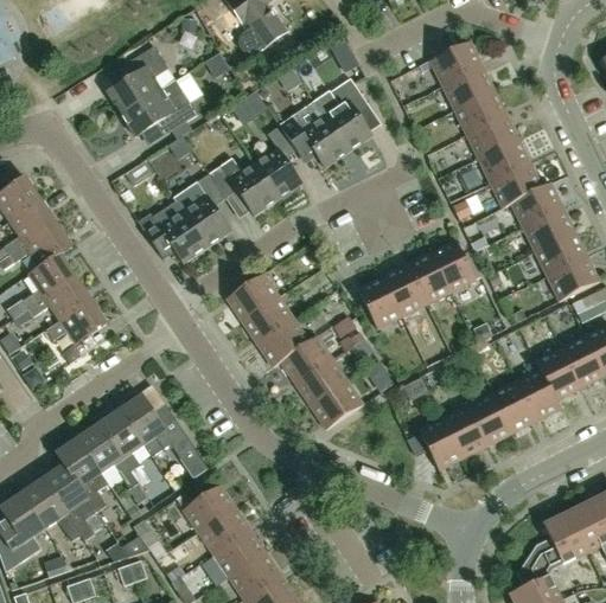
[(286,30),(266,2),(269,0),(228,0),(227,1),(241,21),(244,19),(249,25),(243,29),(238,32),(237,36),(236,40),(237,45),(240,51),(246,52),(252,53),(257,50),(263,45),(265,45),(286,30)]
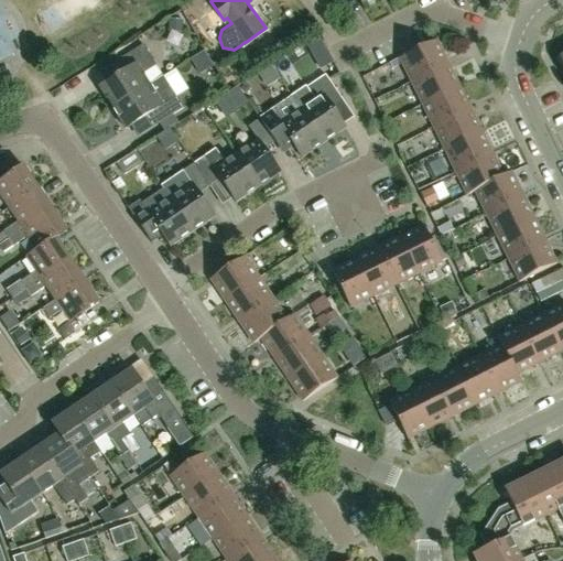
[(410,79),(447,61),(435,38),(399,56),(410,79)]
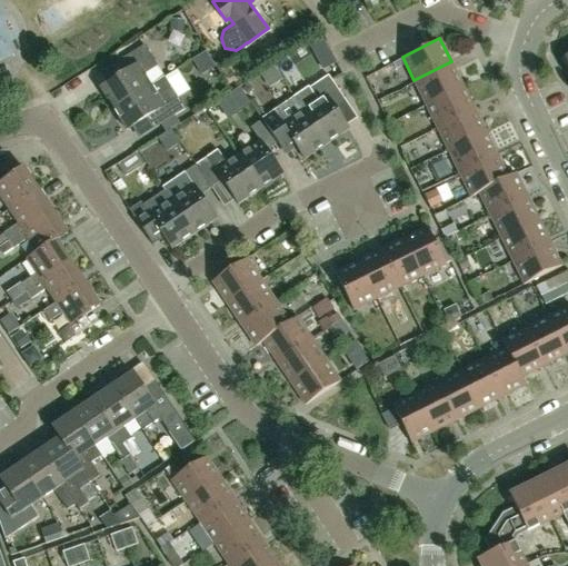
[(112,107),(150,82),(143,71),(157,63),(143,42),(119,58),(127,69),(99,86),(112,107)]
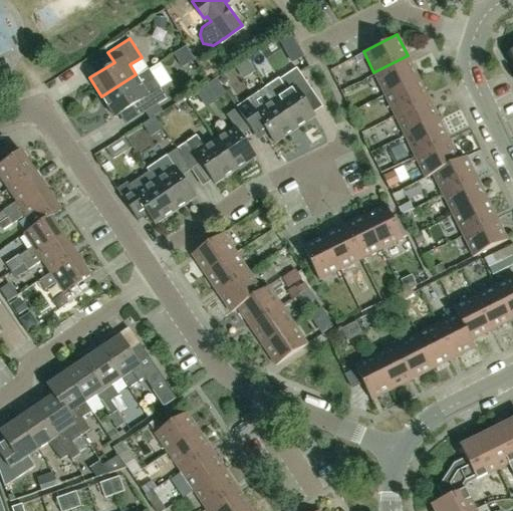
[(383,92),(418,76),(408,55),(373,72),(383,92)]
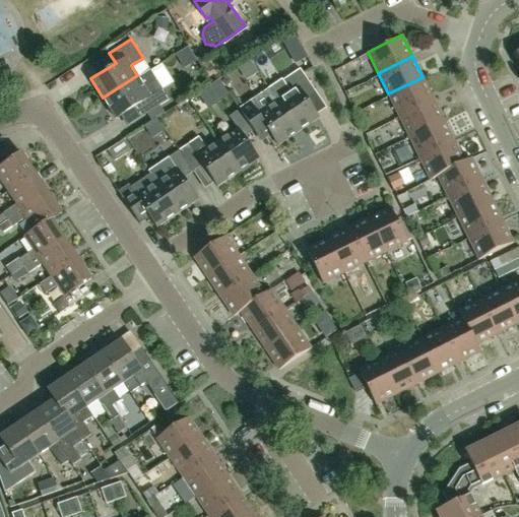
[(164,57),(153,63),(165,83),(176,77),(164,57)]
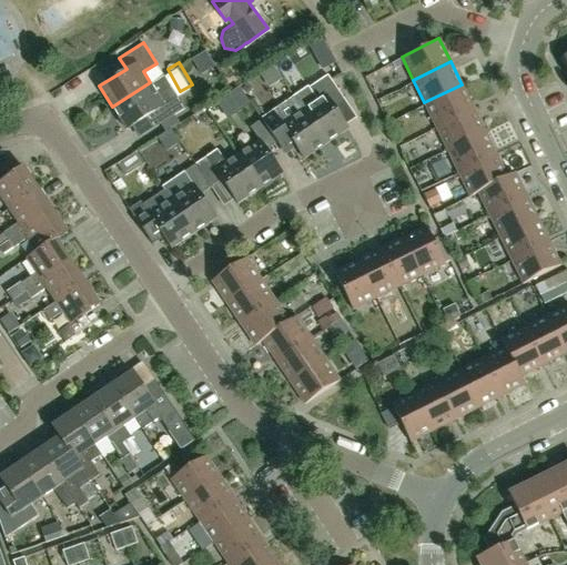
[(303,108),(325,141),(347,127),(332,103),(343,96),(326,72),(309,86),(307,84),(293,94),(293,96),(302,109),(303,108)]
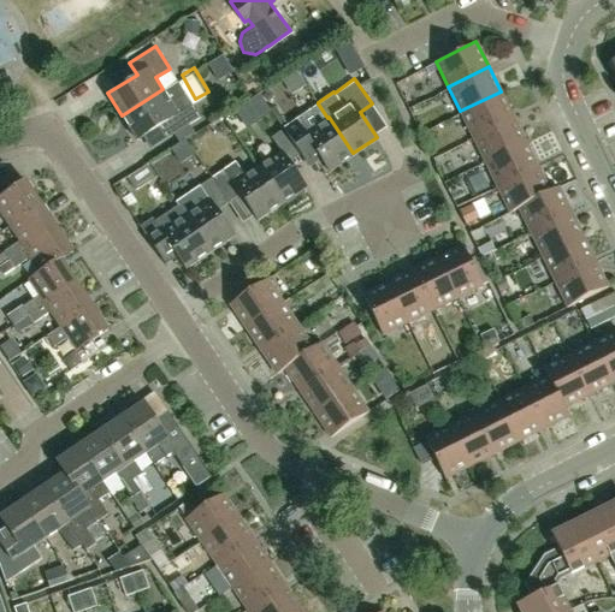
[(122,116),(136,137),(165,119),(173,131),(199,116),(184,93),(177,81),(163,89),(122,116)]
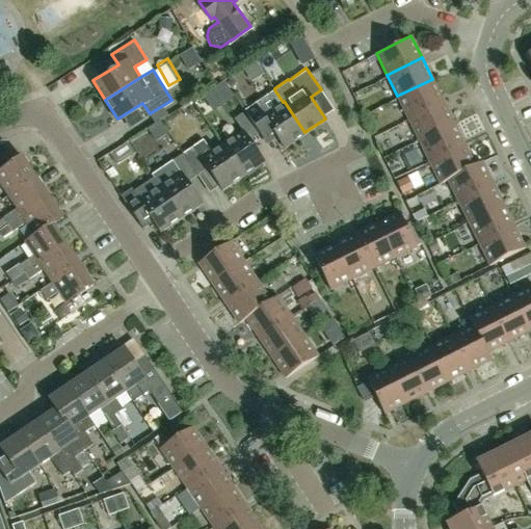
[(407,117),(443,100),(432,79),(397,96),(407,117)]
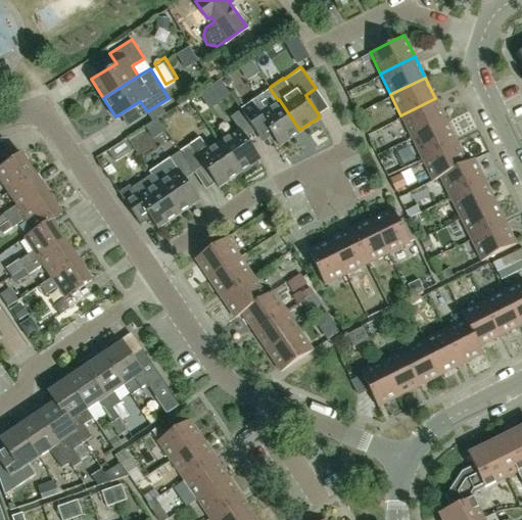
[(199,93),(209,107),(229,94),(220,80),(199,93)]
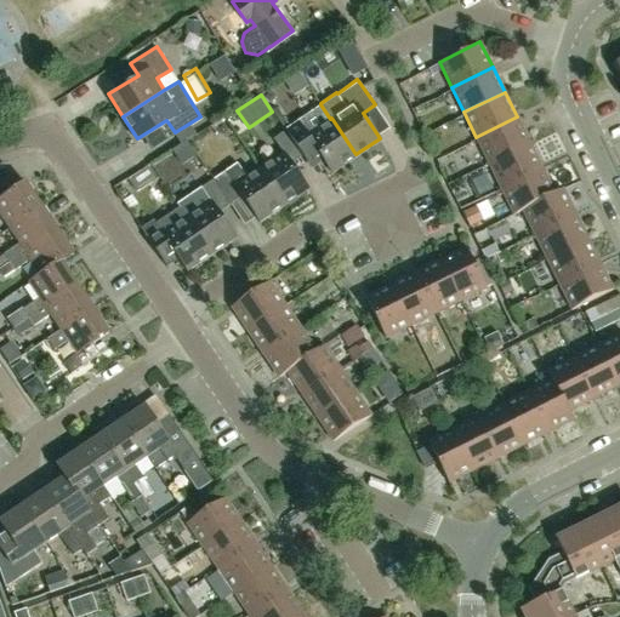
[(356,154),(331,118),(330,119),(320,104),(285,129),(302,154),(311,166),(323,158),(331,171),(356,154)]
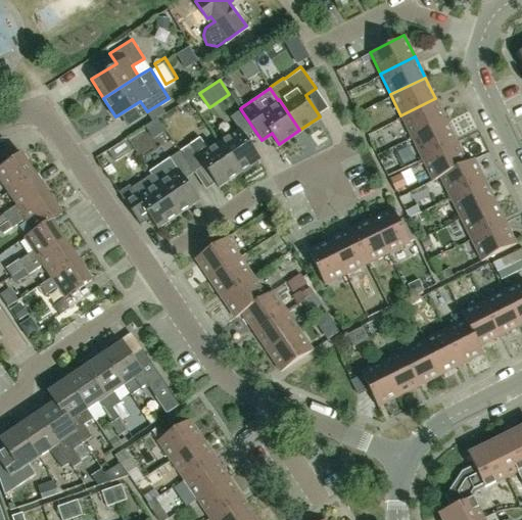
[(411,136),(445,120),(435,98),(400,115),(411,136)]
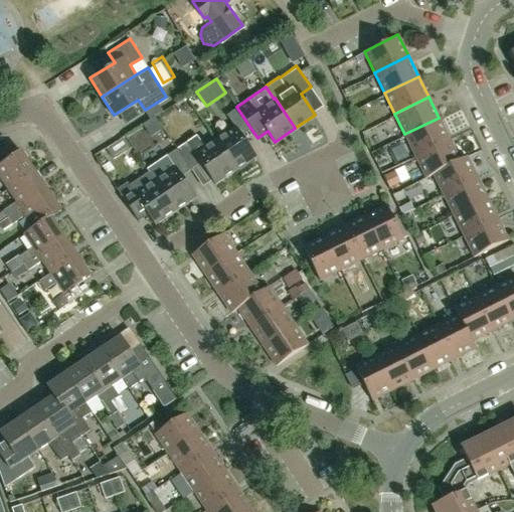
[(240,134),(250,128),(236,107),(225,113),(234,125),(214,139),(234,169),(254,155),(240,134)]
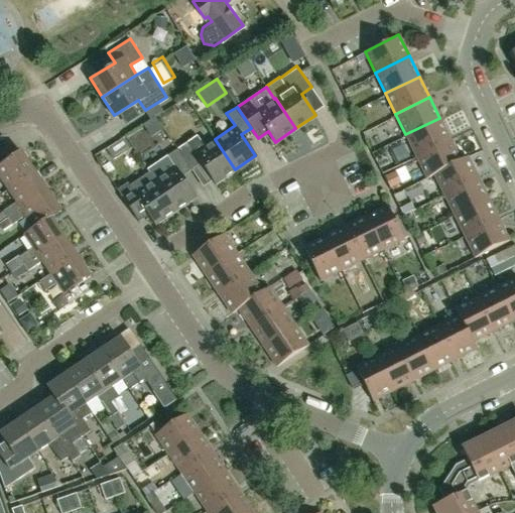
[(415,155),(449,138),(439,118),(405,134),(415,155)]
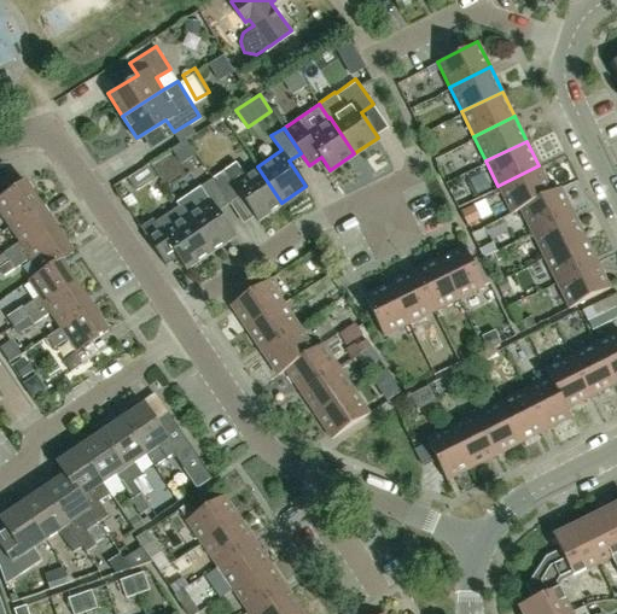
[(281,203),(257,167),(245,175),(234,159),(223,168),(211,176),(228,202),(240,193),(257,218),(281,203)]
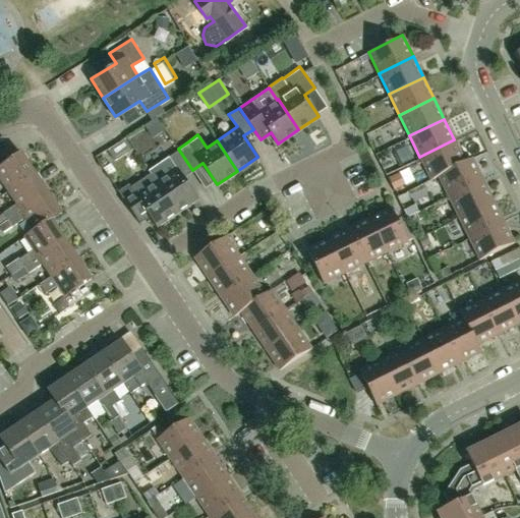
[(438,174),(471,157),(471,156),(464,160),(454,139),(419,157),(430,178),(438,174)]
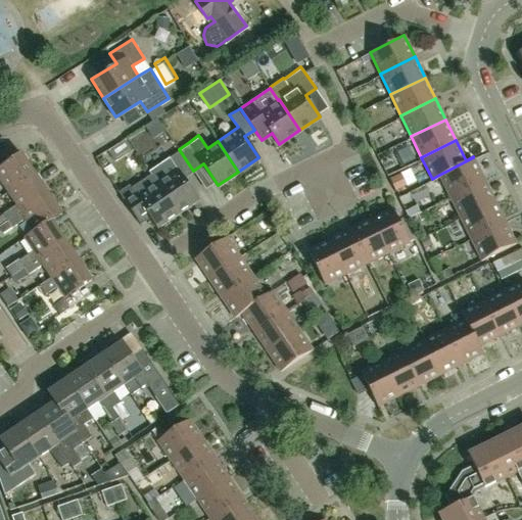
[(193,171),(179,149),(148,170),(150,173),(156,182),(177,213),(198,198),(183,178),(193,171)]
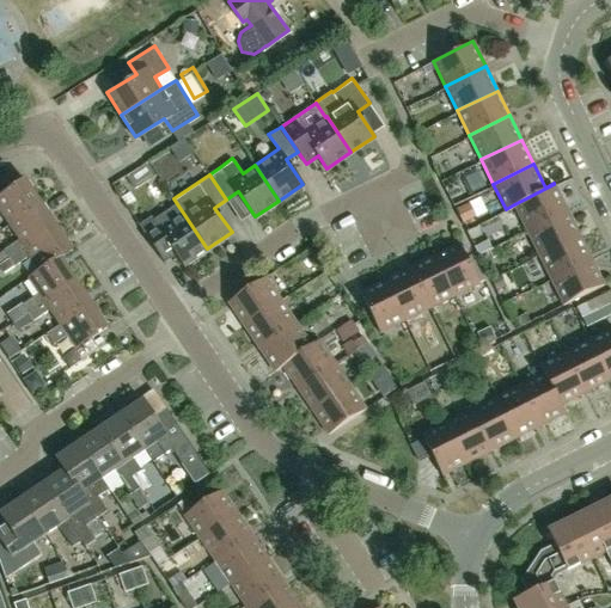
[(0,209),(8,222),(41,201),(24,177),(8,188),(1,177),(0,177),(0,209)]
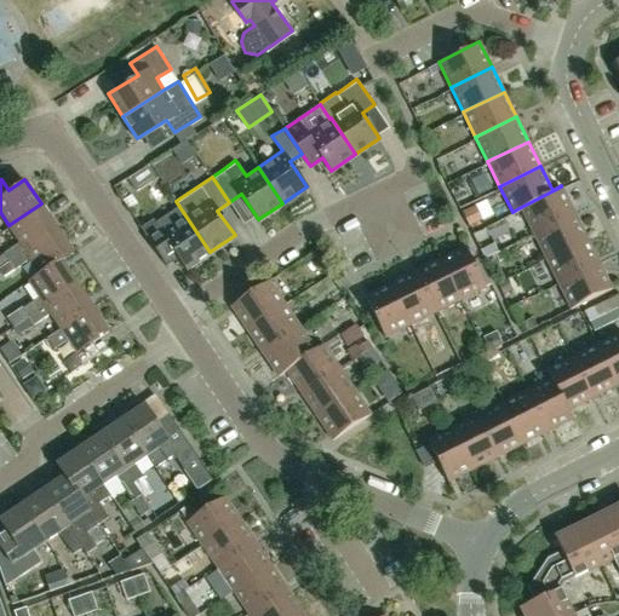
[(533,231),(574,212),(561,186),(521,207),(533,231)]
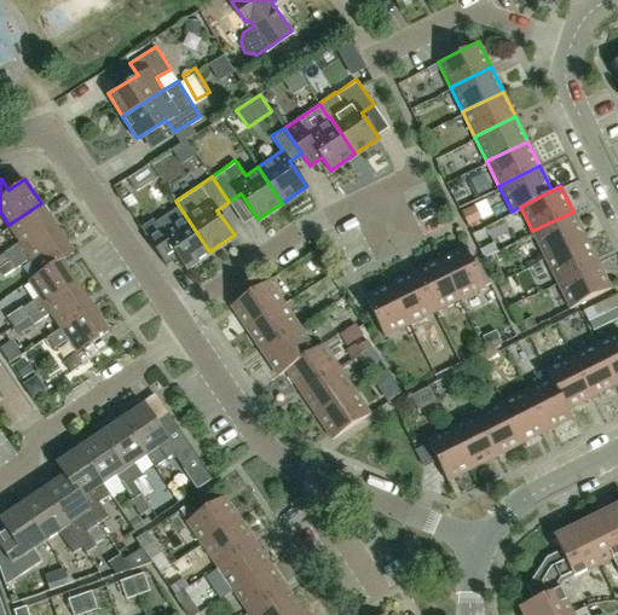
[(0,265),(57,226),(41,203),(9,225),(18,239),(0,251),(0,265)]
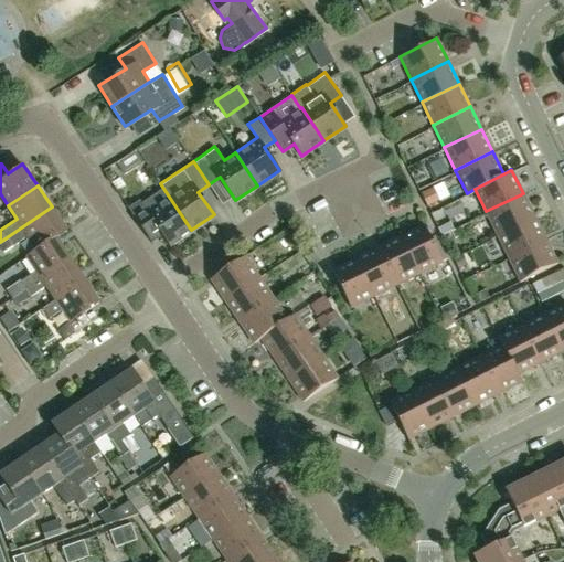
[(169,244),(191,230),(169,197),(162,187),(140,201),(138,198),(127,205),(150,241),(162,233),(169,244)]
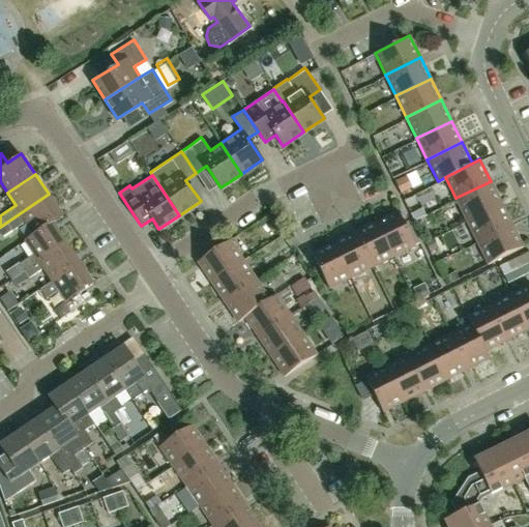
[(466,220),(501,202),(491,181),(456,198),(466,220)]
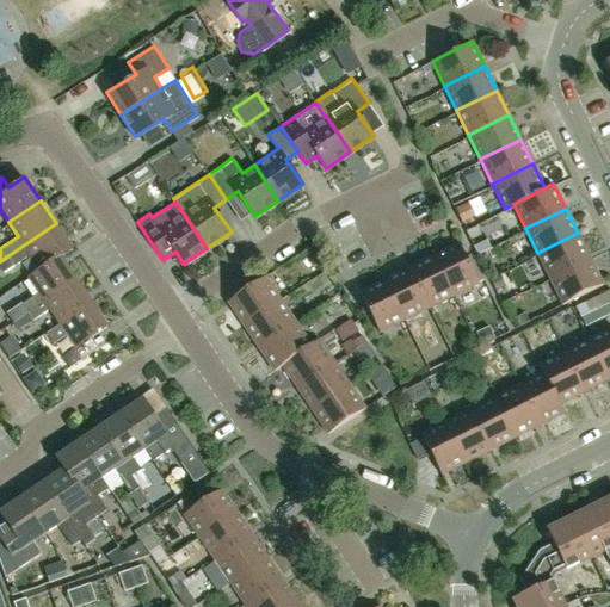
[(60,254),(60,255),(72,247),(56,223),(0,261),(0,265),(4,271),(30,253),(39,267),(39,268),(60,254)]
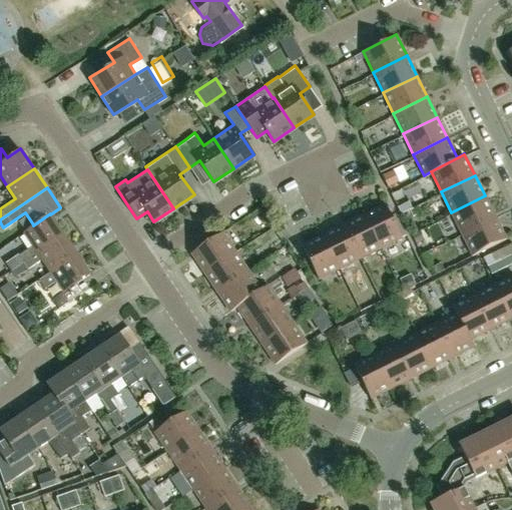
[(461,232),(495,216),(485,195),(451,212),(461,232)]
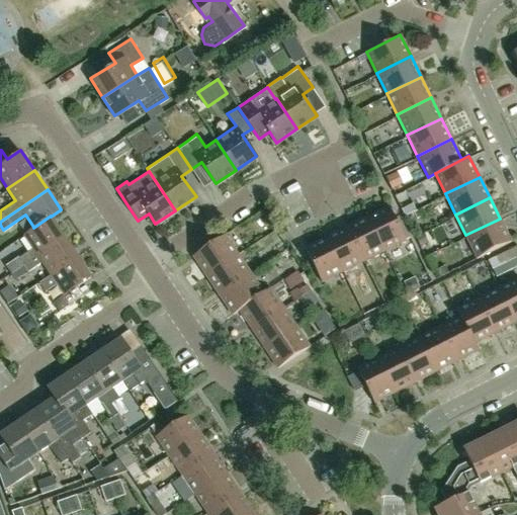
[(366,215),(383,249),(405,239),(388,204),(366,215)]
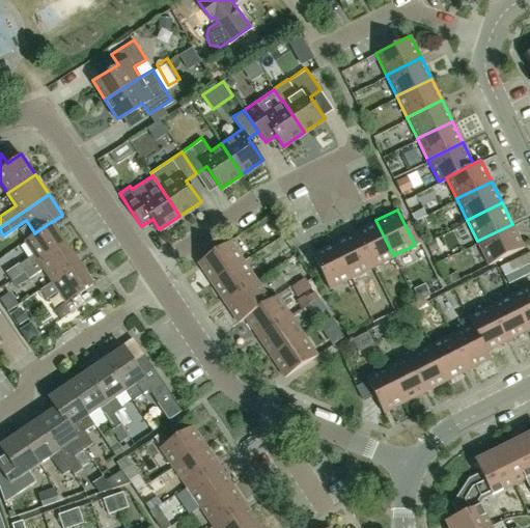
[(371,266),(393,255),(375,220),(355,230),(371,266)]
